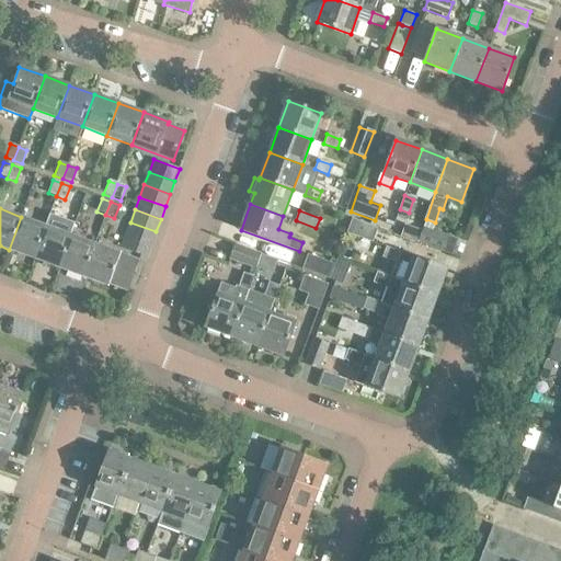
[(9,250),(33,259),(45,226),(21,217),(9,250)]
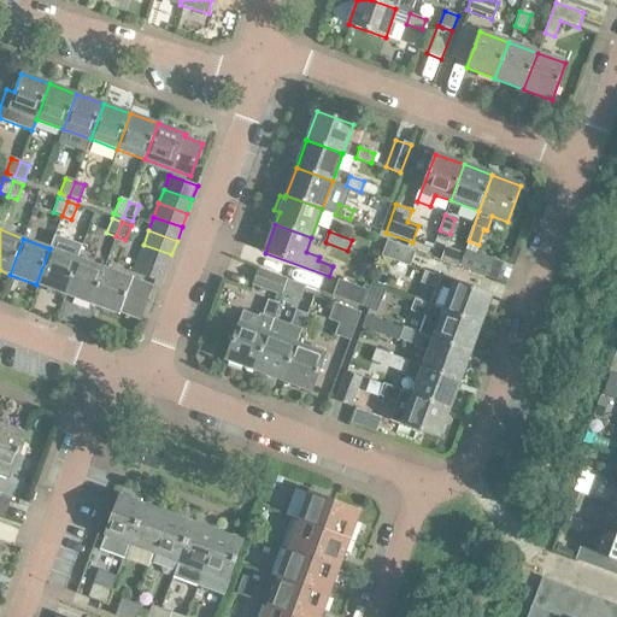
[(382,258),(410,269),(417,252),(388,241),(382,258)]
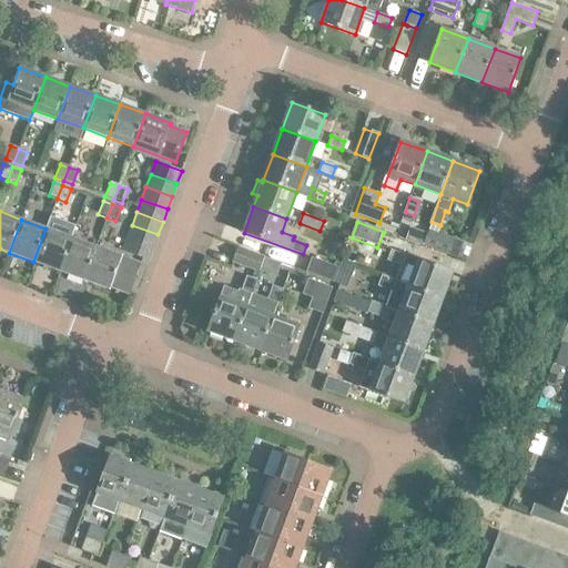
[(153,247),(158,234),(132,225),(127,237),(153,247)]
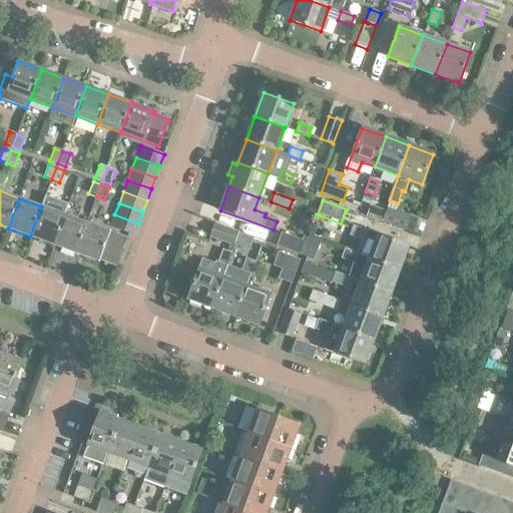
[(30,236),(53,244),(64,214),(41,206),(30,236)]
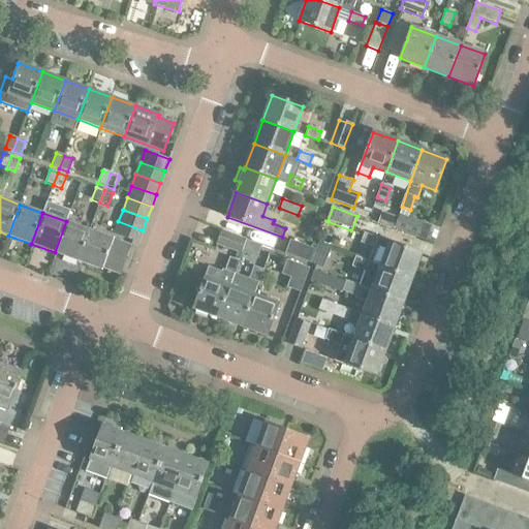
[(400,215),(395,227),(418,237),(427,240),(431,226),(423,223),(400,215)]
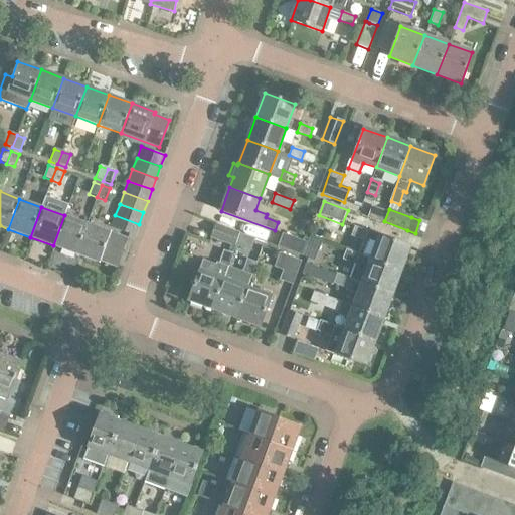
[(53,245),(75,253),(87,224),(64,215),(53,245)]
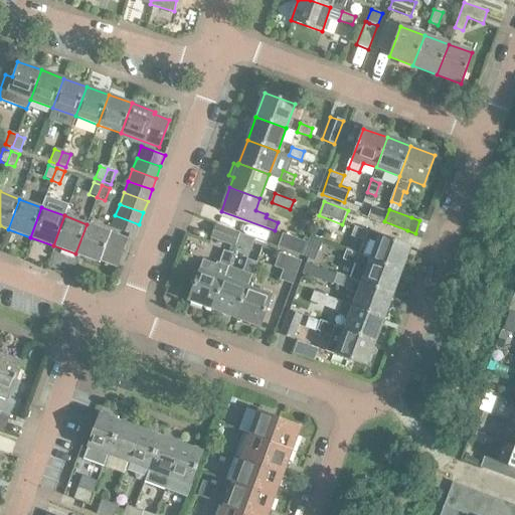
[(115,215),(111,227),(135,236),(139,224),(115,215)]
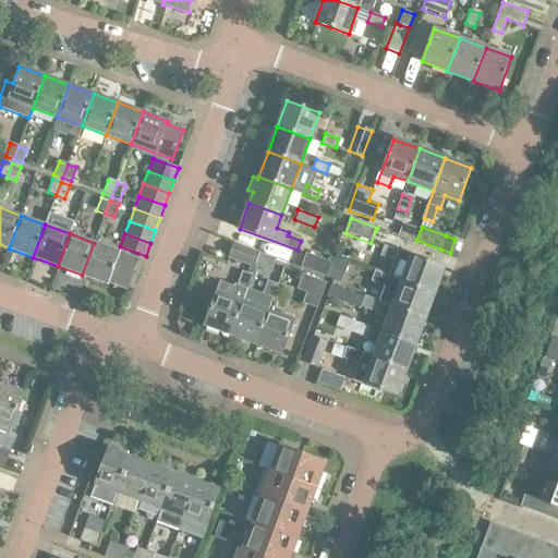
[(134,270),(138,259),(94,243),(82,275),(107,284),(108,282),(125,288),(132,270),(134,270)]
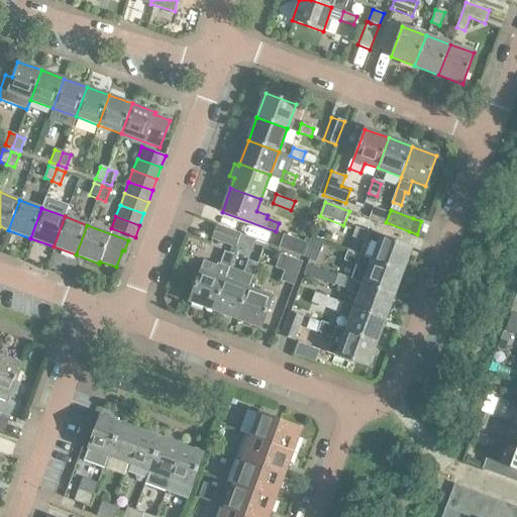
[(238,235),(239,234),(216,225),(212,238),(234,246),(235,245),(238,235)]
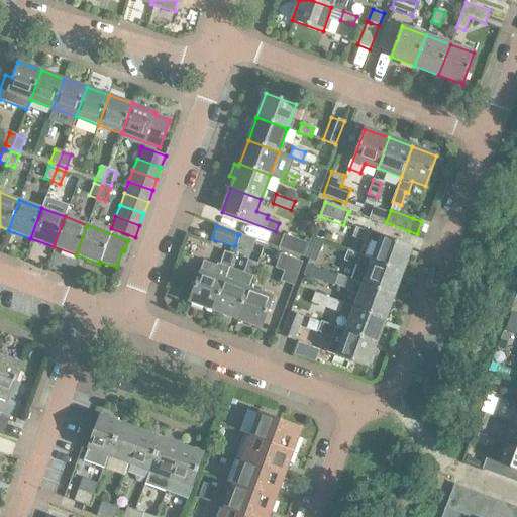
[(367,242),(370,232),(355,227),(352,237),(367,242)]
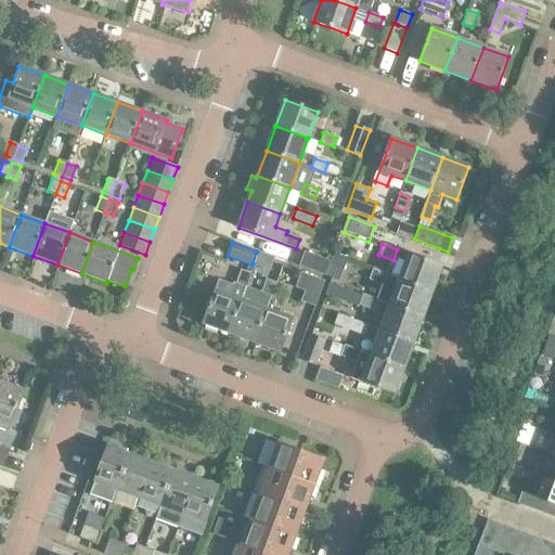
[(297,266),(323,275),(328,261),(302,252),(297,266)]
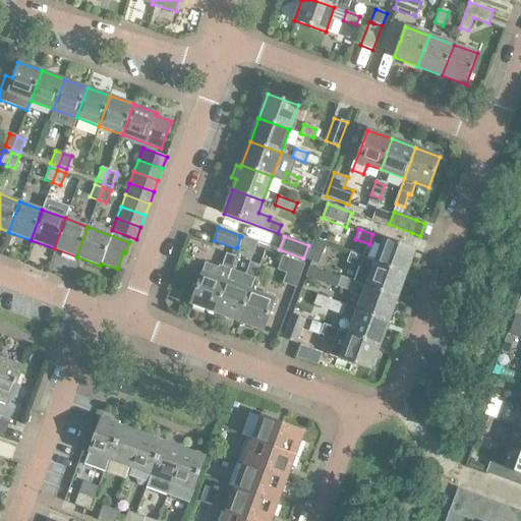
[(240,237),(237,247),(244,250),(248,240),(240,237)]
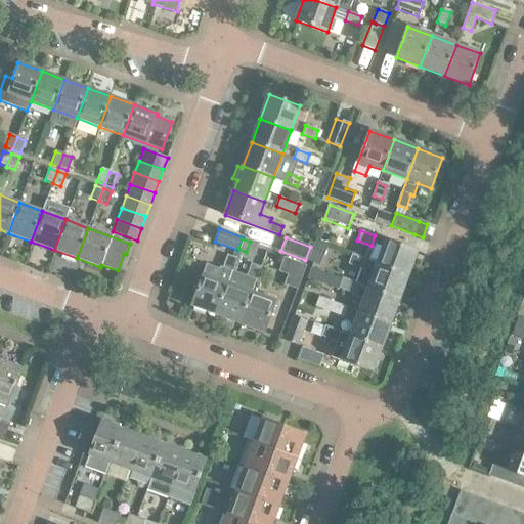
[(407,275),(417,251),(386,239),(377,264),(407,275)]
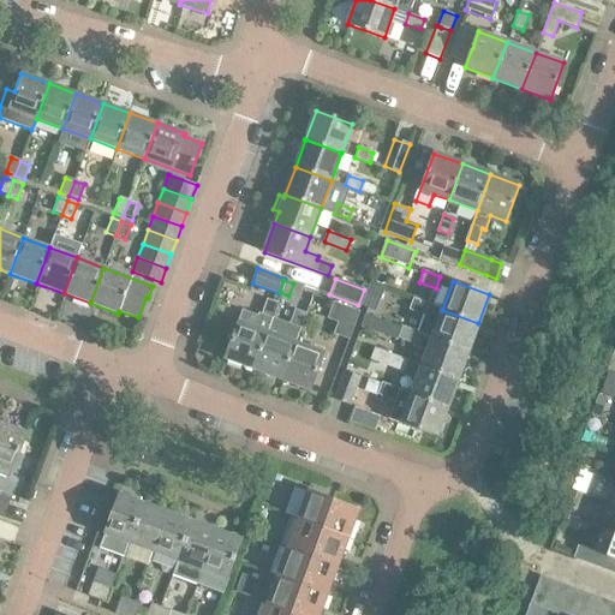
[(372,312),(381,290),(368,285),(359,306),(372,312)]
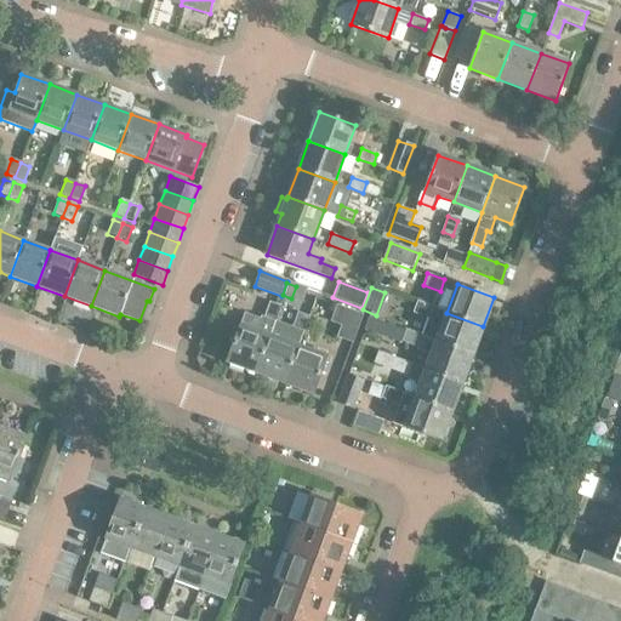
[(240,325),(227,362),(256,372),(269,336),(280,307),(269,302),(263,318),(261,317),(260,319),(245,313),(240,325)]
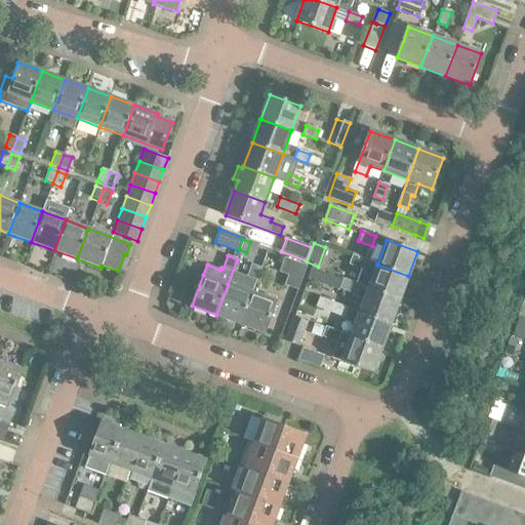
[(353,255),(350,266),(362,270),(357,284),(399,299),(408,276),(377,265),(353,255)]
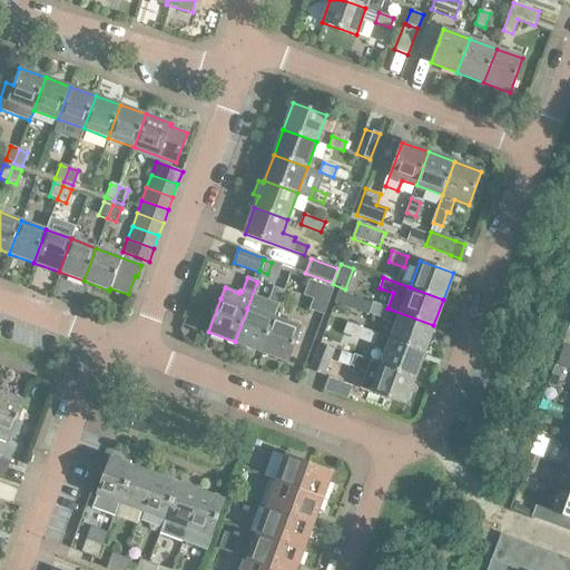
[(312,300),(308,311),(323,316),(333,290),(308,281),(303,296),(312,300)]
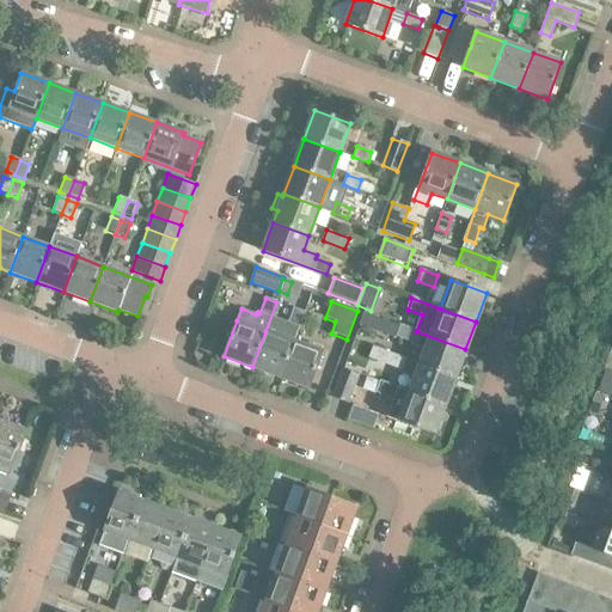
[(291,307),(280,336),(265,331),(252,367),(280,378),(293,342),(304,312),(291,307)]
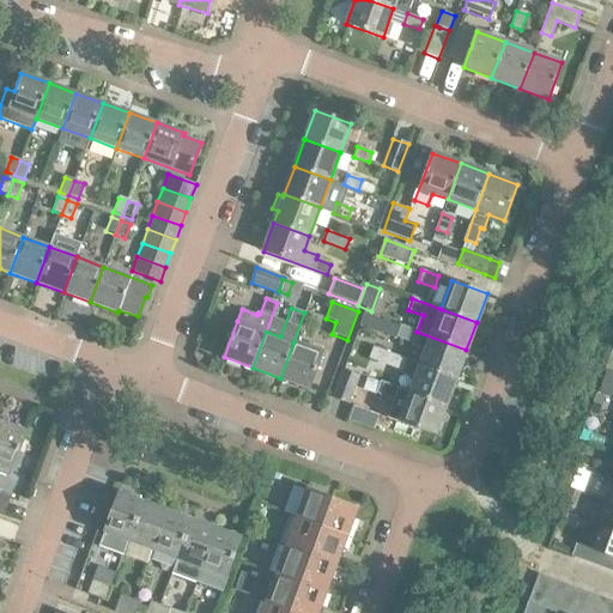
[(364,314),(359,326),(371,331),(376,317),(364,314)]
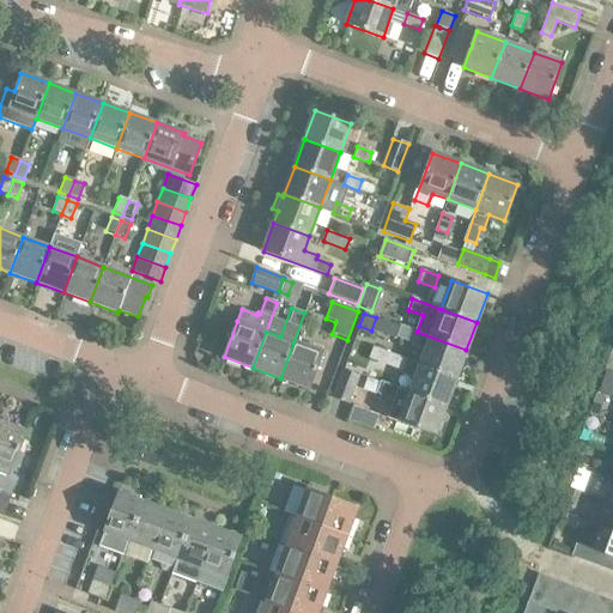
[(456,378),(466,350),(417,332),(401,326),(396,338),(413,344),(413,346),(425,351),(420,365),(456,378)]
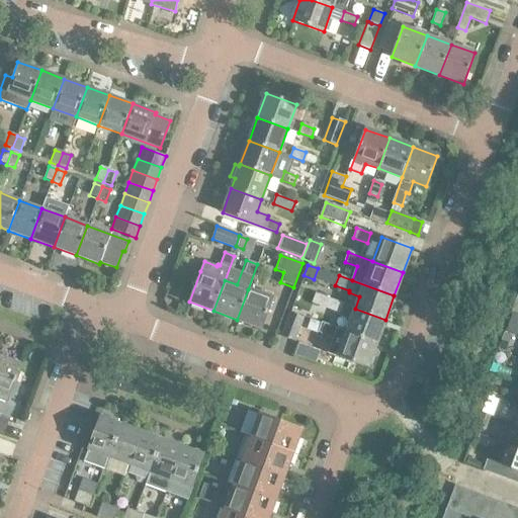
[(261,328),(272,298),(248,289),(237,320),(261,328)]
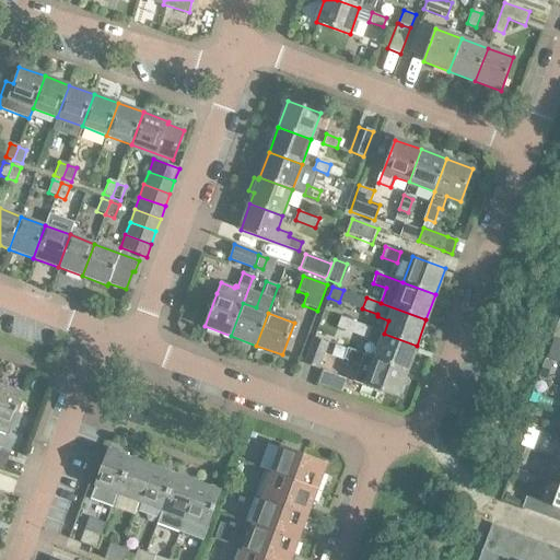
[(341,317),(338,328),(368,339),(366,341),(380,346),(374,359),(407,371),(417,346),(384,334),(357,324),(341,317)]
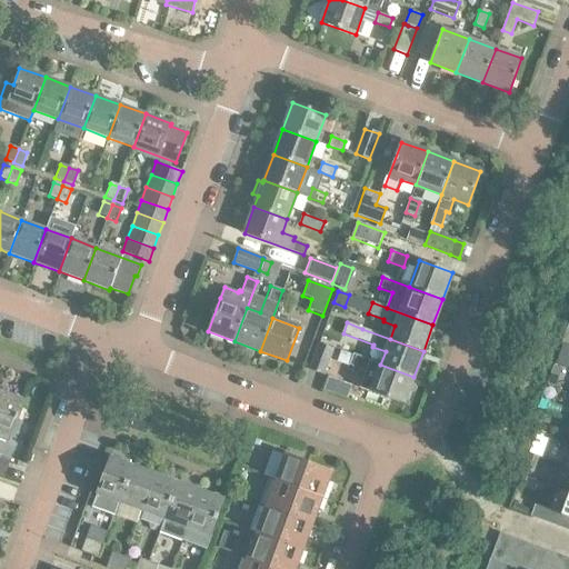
[(332,349),(319,343),(309,369),(323,373),(332,349)]
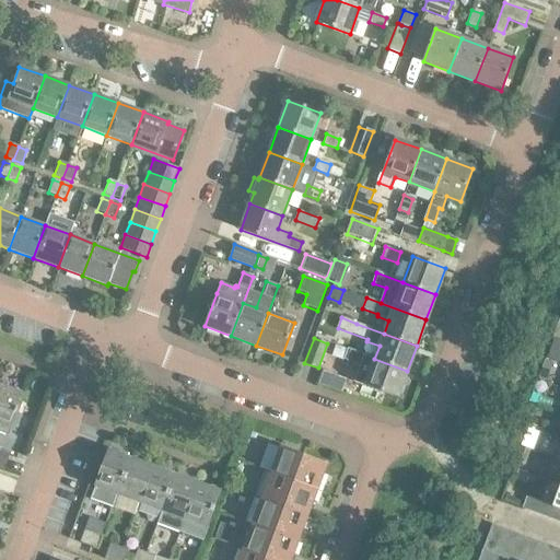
[(336,346),(333,356),(342,359),(347,349),(336,346)]
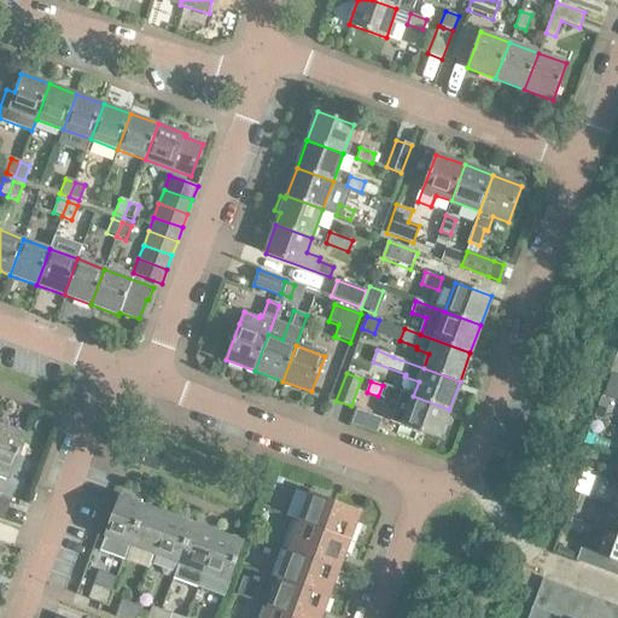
[(384,385),(379,397),(398,403),(391,421),(402,425),(438,438),(449,409),(413,396),(384,385)]
